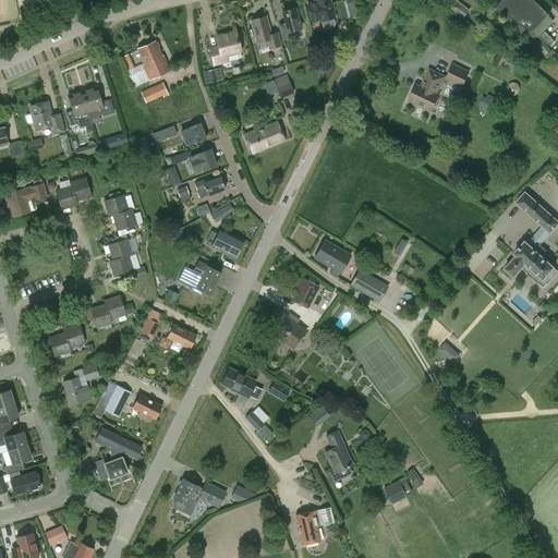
[(307,5),(313,23),(320,21),(320,22),(323,27),(325,28),(334,26),(335,24),(334,19),(335,19),(329,0),(314,0),(315,3),(307,5)]
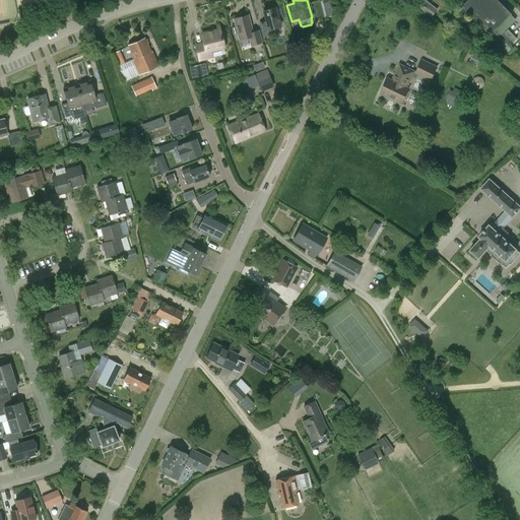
[(438,9),(426,0),(423,0),(417,6),(432,17),(438,9)]
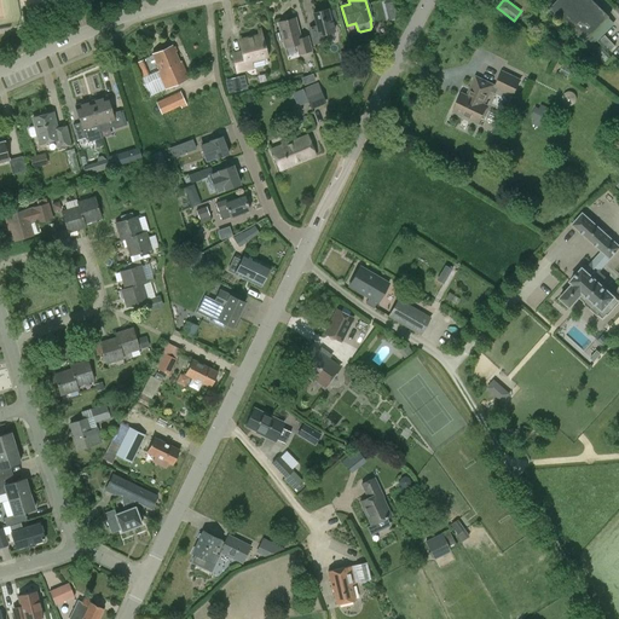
[(585,41),(609,17),(593,0),(557,0),(550,7),(585,41)]
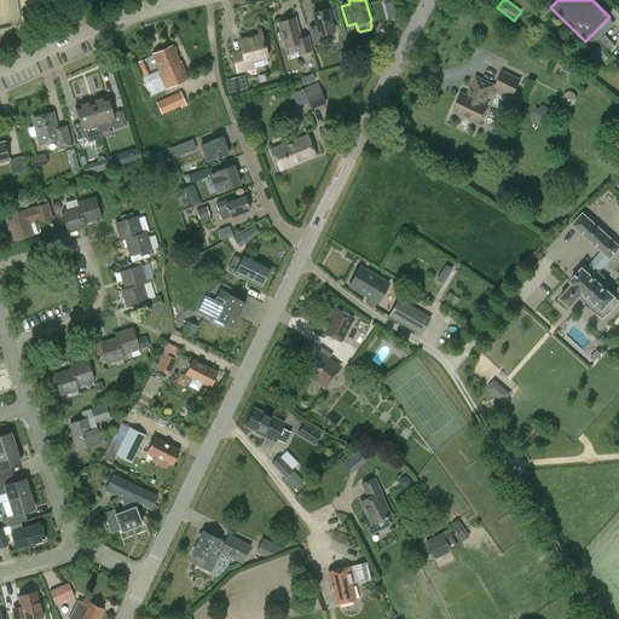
[(335,32),(329,9),(313,13),(317,24),(307,28),(312,45),(328,41),(325,34),(335,32)]
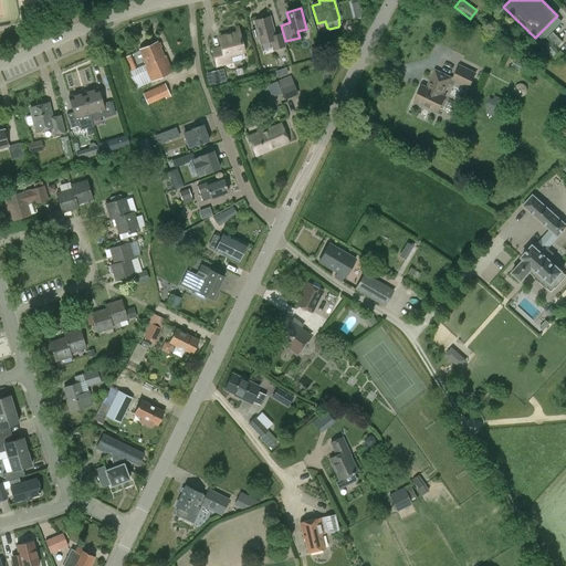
[(272,50),(285,46),(282,32),(275,34),(271,17),(254,21),(261,44),(270,41),(272,50)]
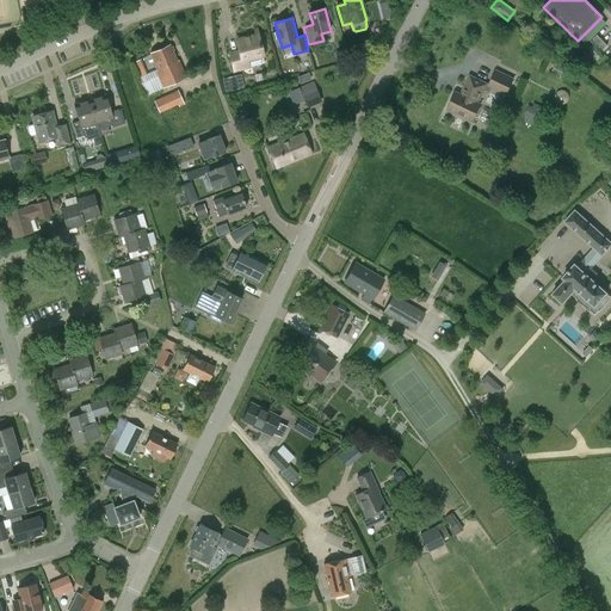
[(250,66),(265,63),(258,35),(238,39),(240,49),(228,53),(233,73),(250,68),(250,66)]
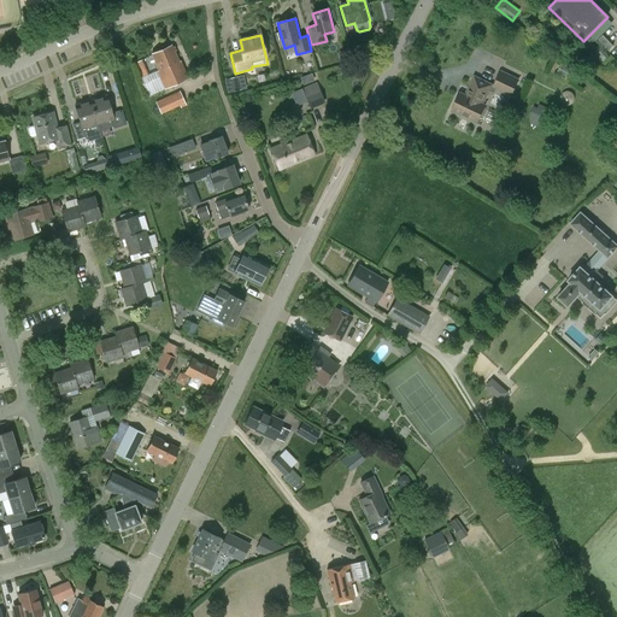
[(615,56),(616,53),(616,48),(603,35),(598,40),(615,56)]
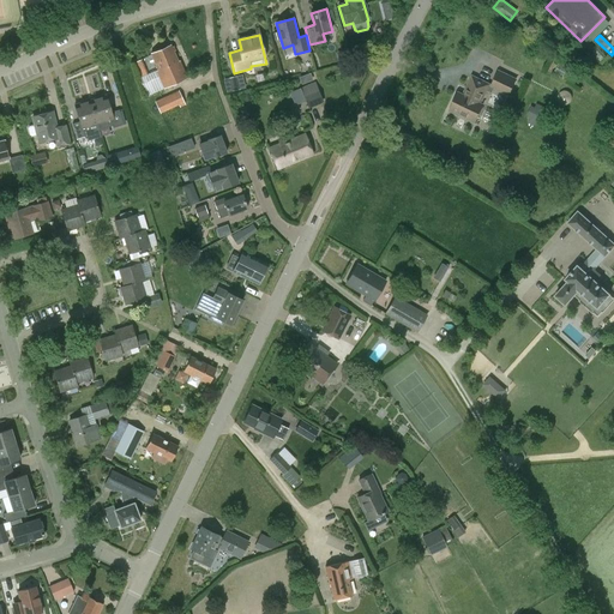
[(164,89),(187,78),(180,61),(179,61),(172,46),(151,54),(158,70),(157,71),(164,89)]
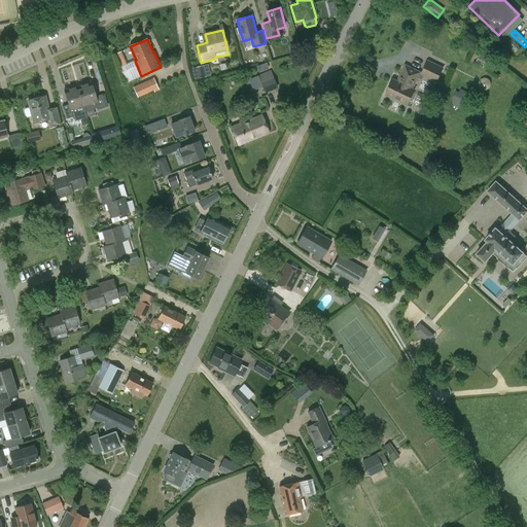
[(520,48),(512,39),(507,43),(516,53),(520,48)]
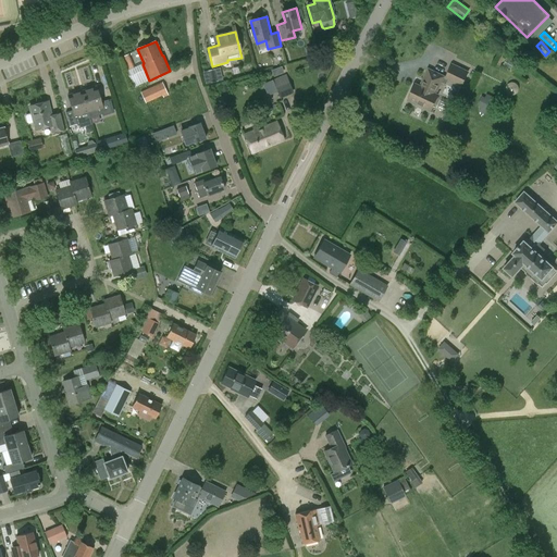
[(126,71),(134,67),(128,54),(120,58),(126,71)]
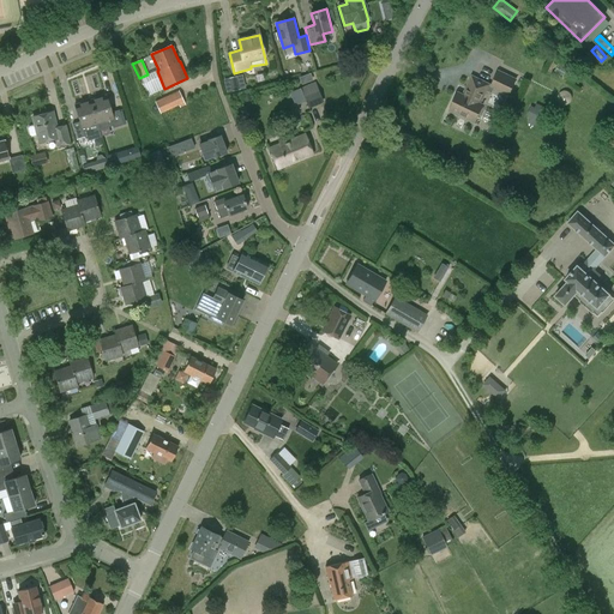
[(559,65),(554,72),(566,79),(571,73),(559,65)]
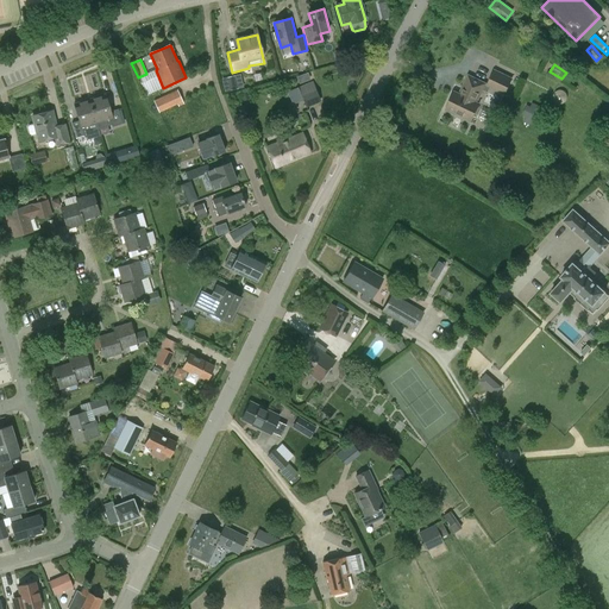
[(483,90),(488,93),(489,88),(504,95),(506,94),(513,98),(519,83),(512,80),(513,77),(494,69),(487,83),(468,74),(458,94),(454,92),(446,110),(471,121),(479,104),(477,104),(483,90)]
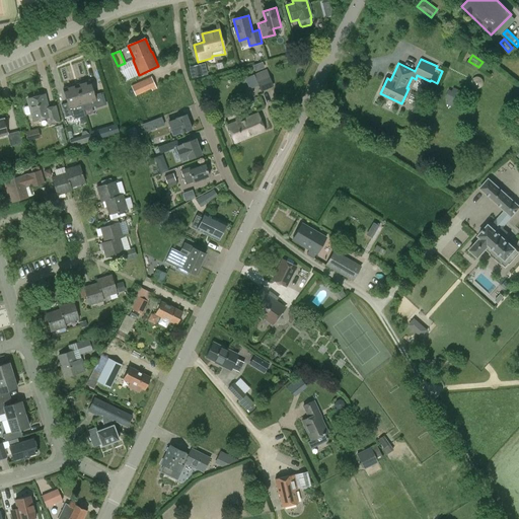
[(254,71),(265,68),(262,61),(251,64),(254,71)]
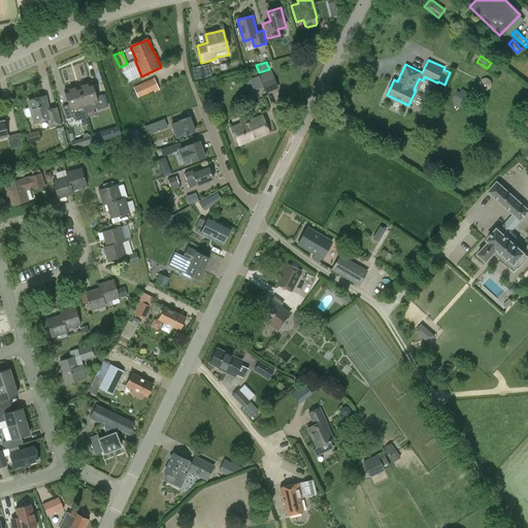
[(207,65),(192,68),(195,79),(210,75),(207,65)]
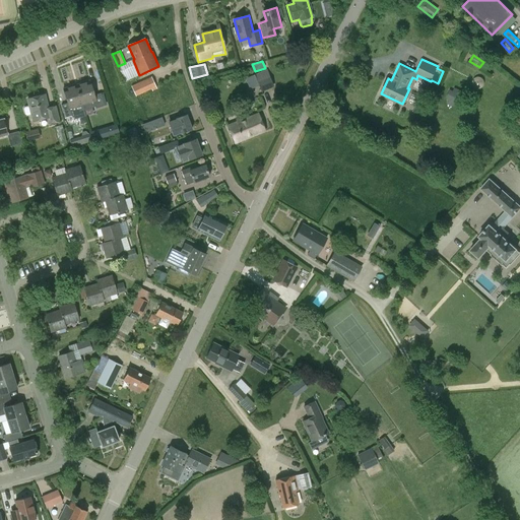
[(267,69),(255,74),(261,90),(273,85),(267,69)]
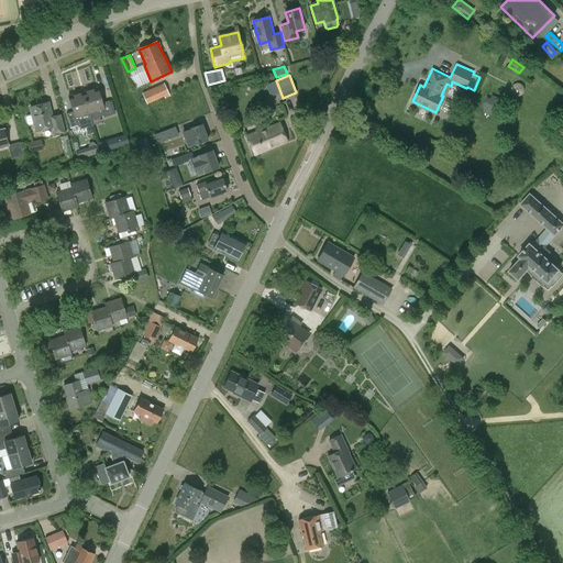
[(142,92),(146,105),(164,96),(165,98),(169,96),(164,83),(142,92)]
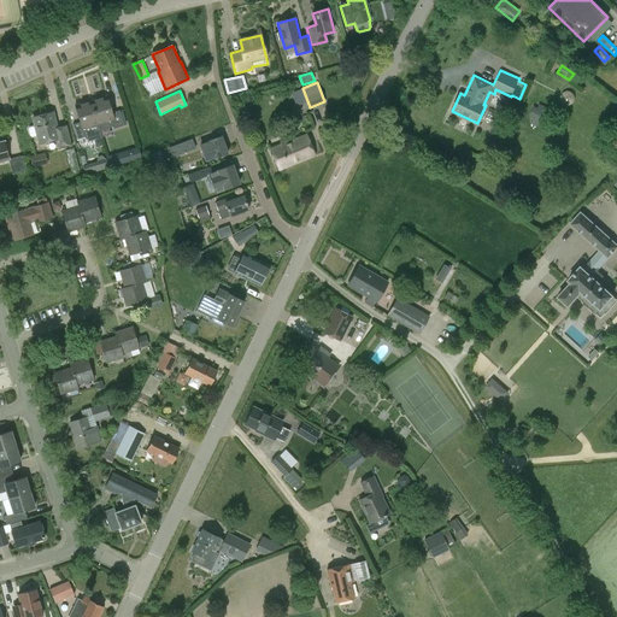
[(112,127),(113,129),(123,125),(119,110),(112,112),(107,95),(92,100),(100,130),(112,127)]
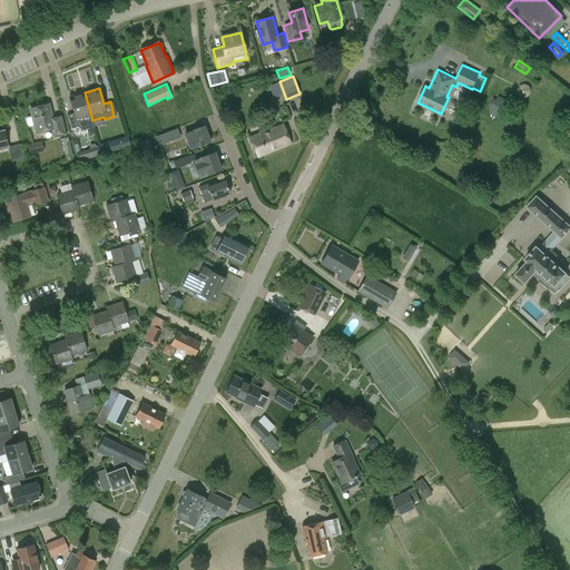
[(72,129),(80,127),(81,130),(95,126),(92,120),(85,92),(69,97),(75,112),(68,115),(72,129)]
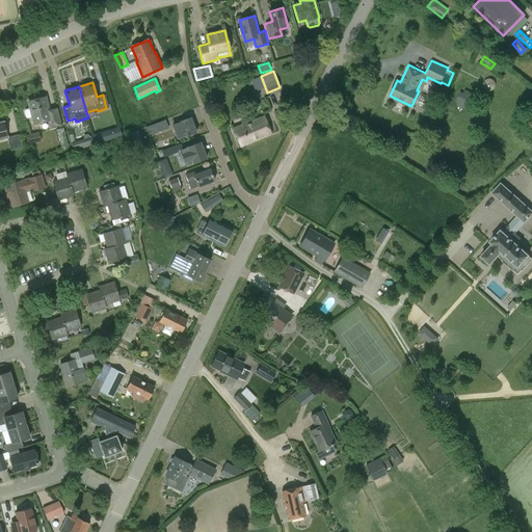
[(462,109),(471,92),(464,89),(463,92),(460,91),(456,100),(459,102),(456,106),(462,109)]
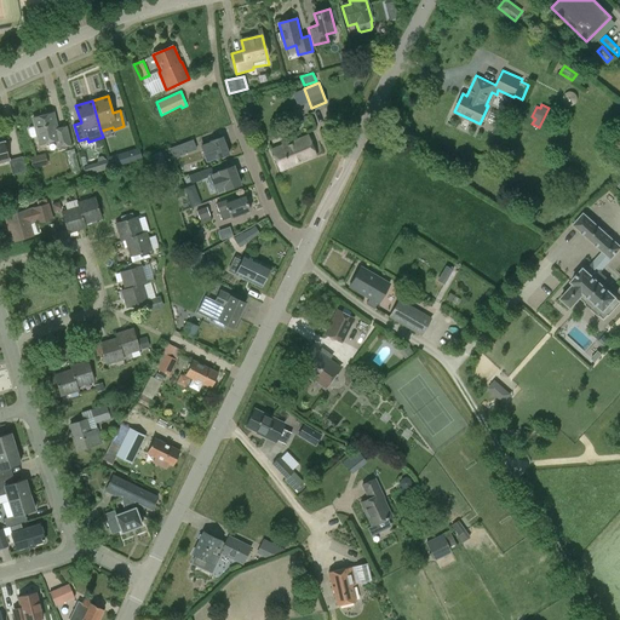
[(57,148),(72,144),(67,126),(57,128),(52,113),(33,118),(35,126),(29,127),(28,130),(29,137),(32,138),(38,136),(40,144),(55,141),(57,148)]
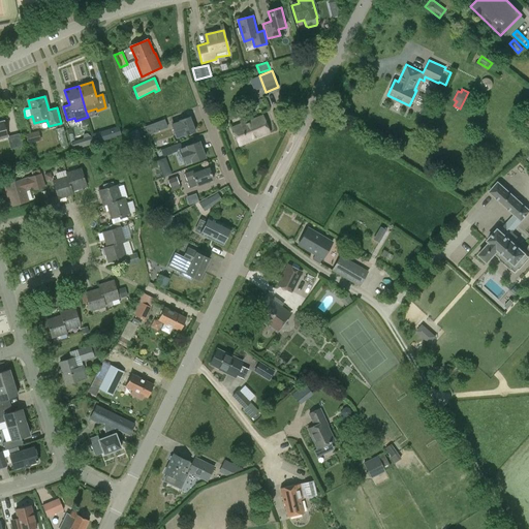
[(195,131),(190,117),(180,121),(177,115),(165,119),(169,131),(182,127),(185,135),(195,131)]
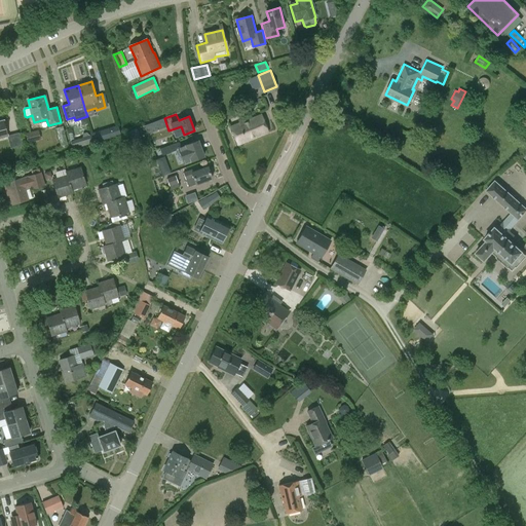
[(237,145),(268,133),(261,115),(230,127),(237,145)]
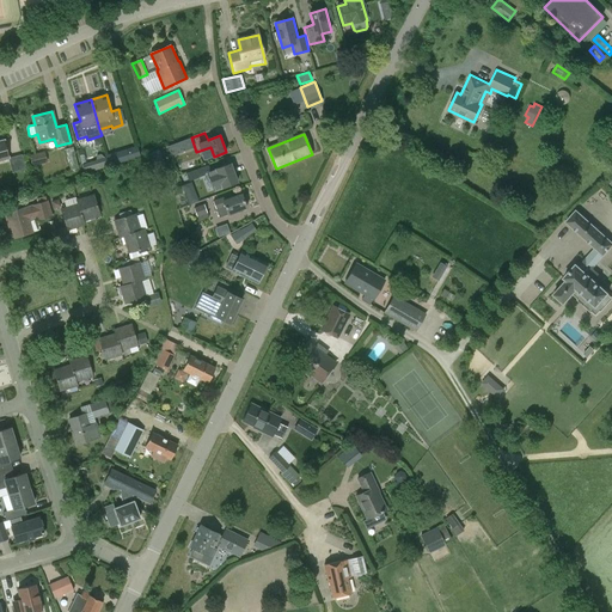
[(179,141),(167,146),(171,155),(183,152),(179,141)]
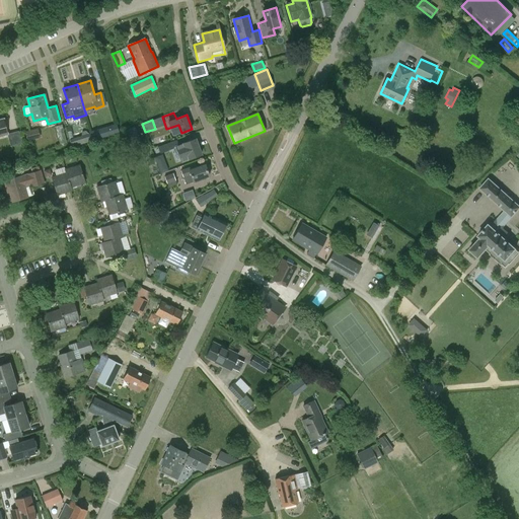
[(120,132),(117,124),(91,132),(91,133),(94,141),(120,133),(120,132)]
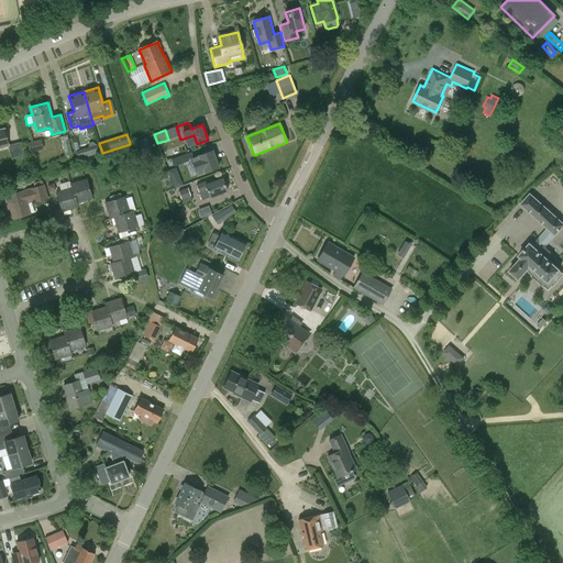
[(65,157),(73,155),(67,135),(59,138),(65,157)]
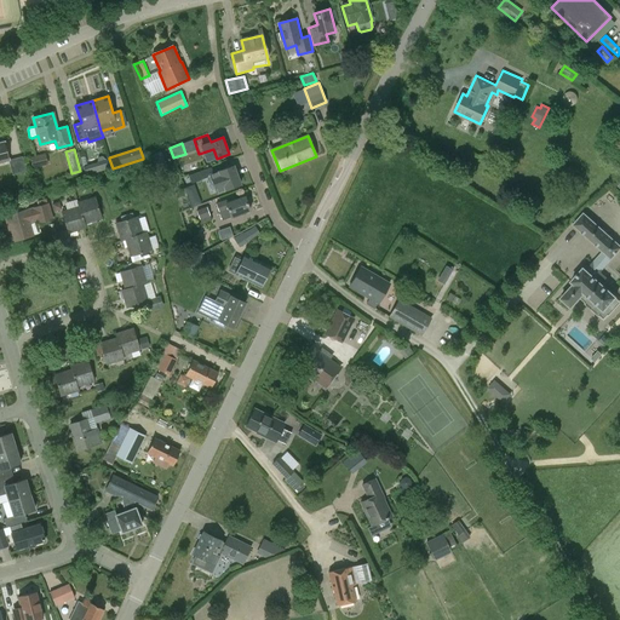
[(151,156),(155,166),(165,164),(161,153),(151,156)]
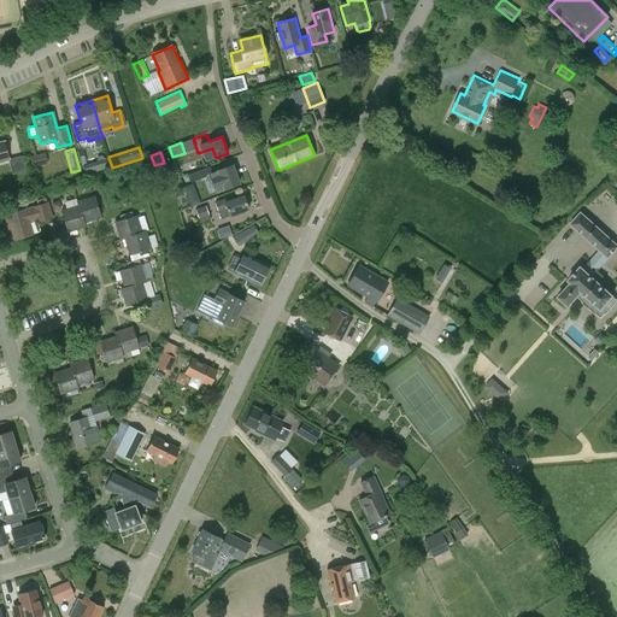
[(45,153),(29,157),(31,168),(47,164),(45,153)]
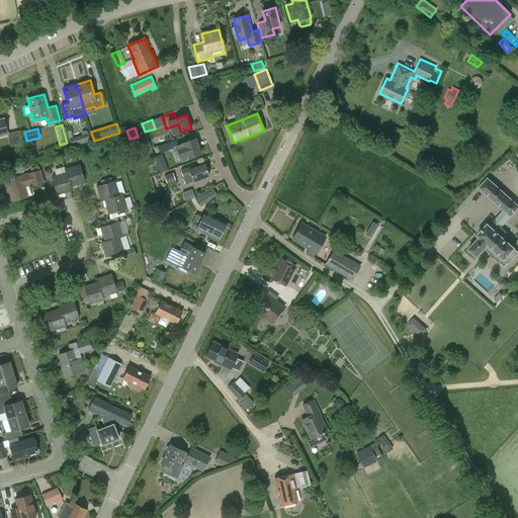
[(21,143),(18,132),(7,135),(10,146),(21,143)]
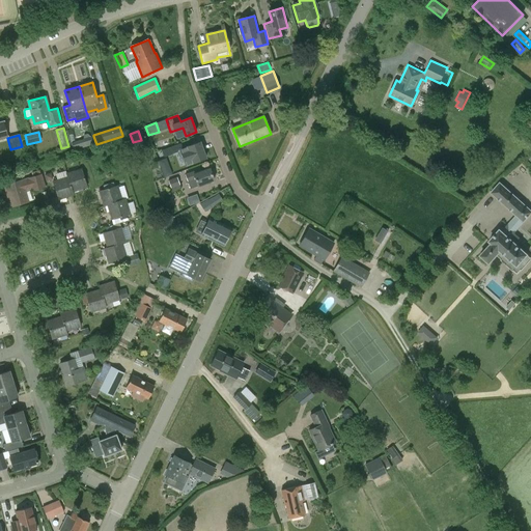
[(82,139),(72,143),(74,150),(85,147),(82,139)]
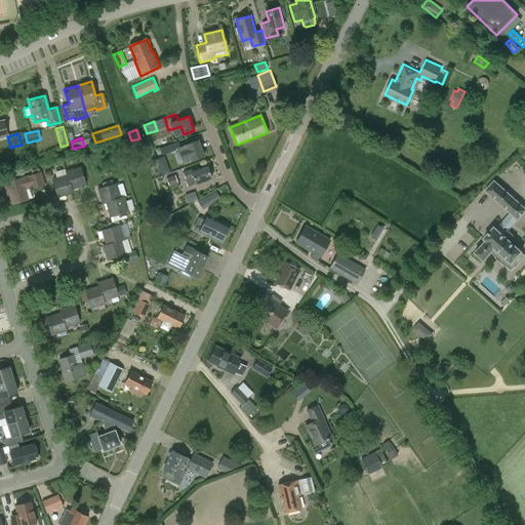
[(203,156),(198,140),(177,148),(179,155),(188,152),(191,161),(203,156)]
